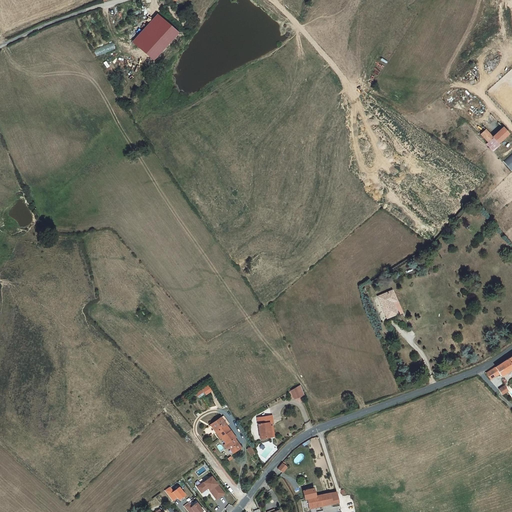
[(131,40),(152,59),(177,32),(156,13),(131,40)]
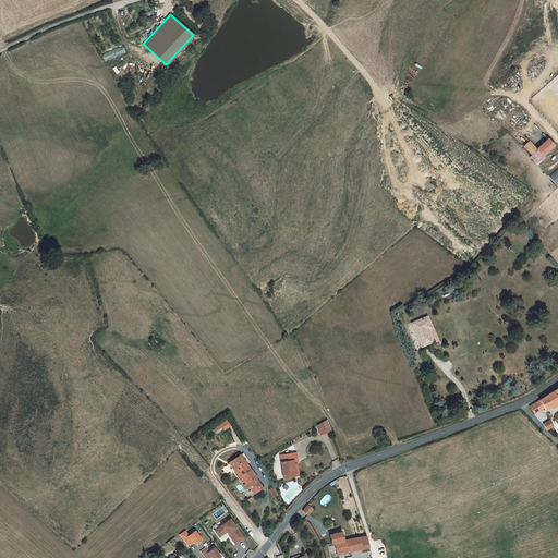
[(102,52),(105,60),(126,55),(124,47),(102,52)]
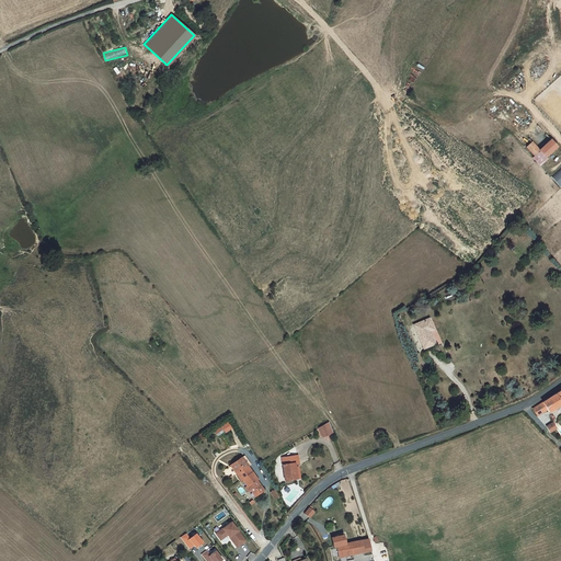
[(533,142),(527,136),(512,146),(517,153),(533,142)]
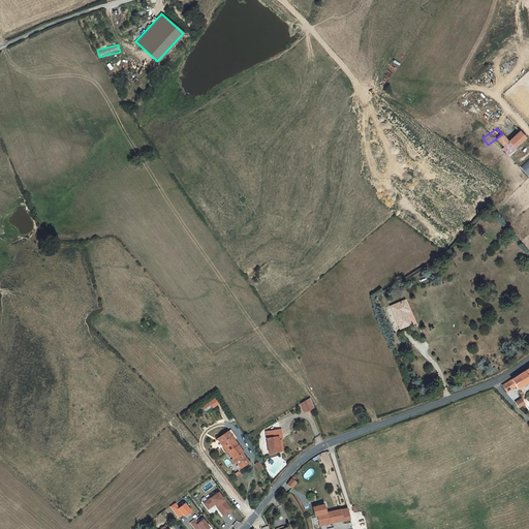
[(494,165),(500,161),(494,153),(488,157),(494,165)]
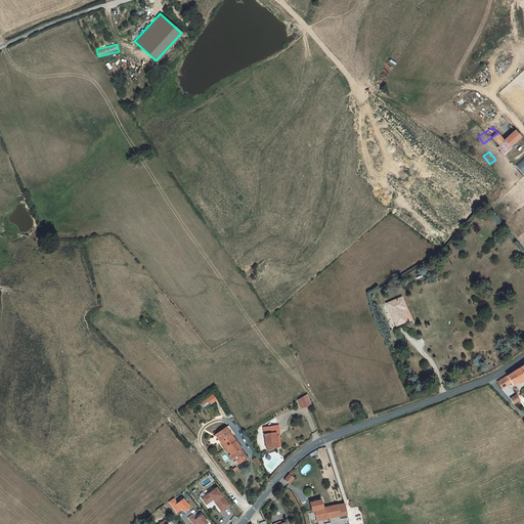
[(514,158),(510,151),(495,160),(500,167),(514,158)]
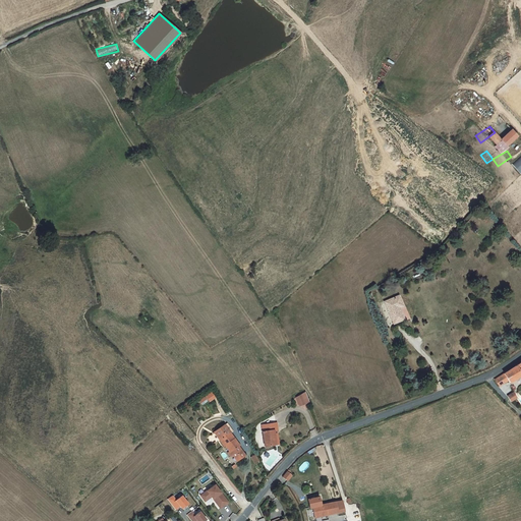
[(520,155),(512,164),(520,173),(520,155)]
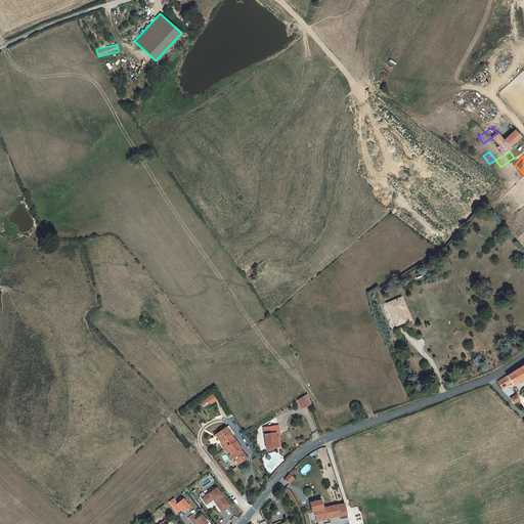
[(397,315),(384,320),(393,342),(402,338),(398,326),(401,324),(397,315)]
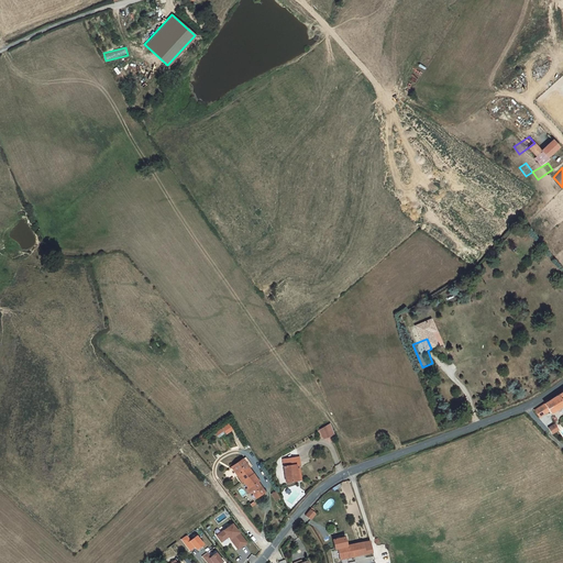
[(550,411),(556,421),(562,431),(562,430),(562,414),(562,401),(562,403),(554,409),(552,410),(550,411)]
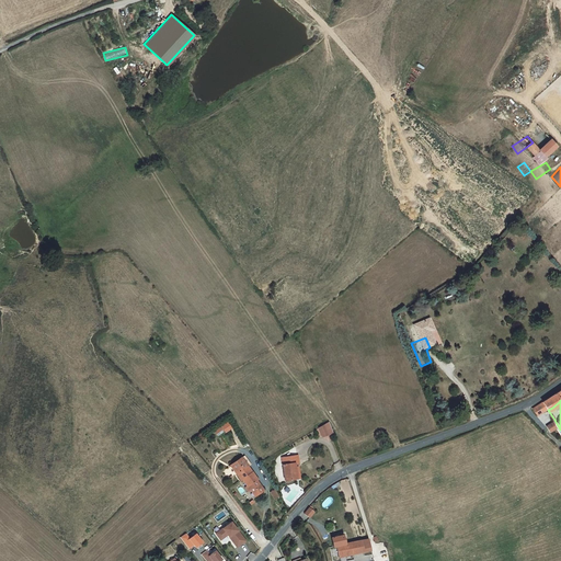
[(541,428),(554,420),(548,410),(544,412),(534,418),(535,419),(524,425),(529,432),(539,425),(541,428)]
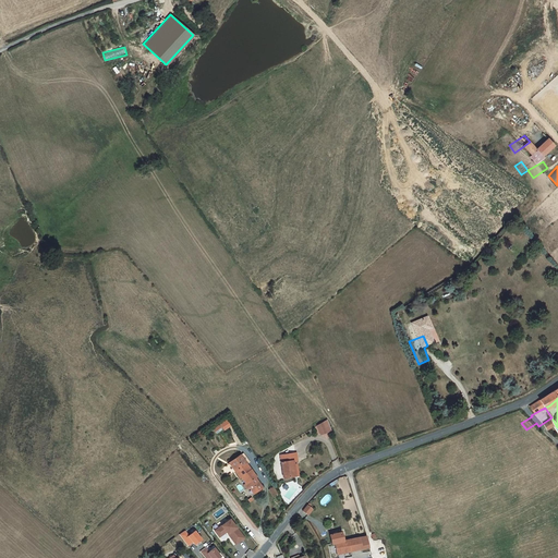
[(228,419),(220,424),(225,431),(232,426),(228,419)]
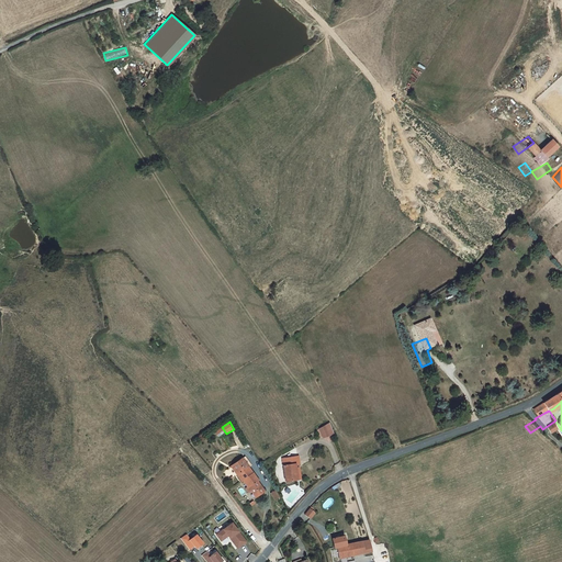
[(554,422),(548,427),(552,434),(559,429),(554,422)]
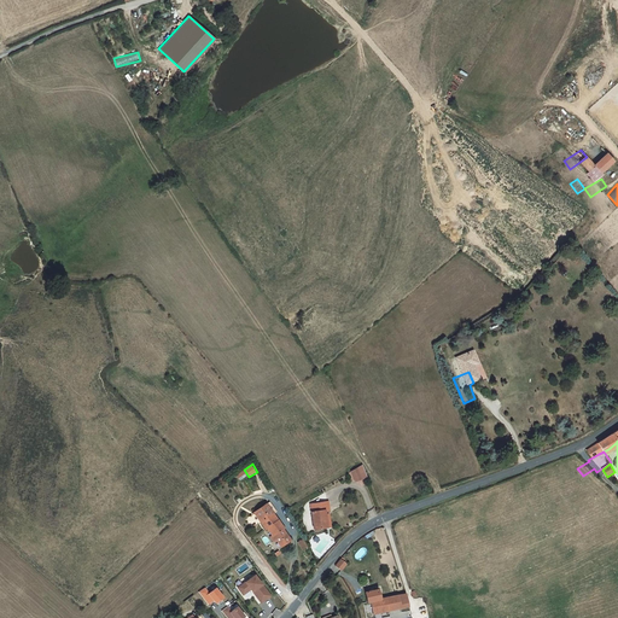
[(361,467),(355,471),(357,479),(365,477),(361,467)]
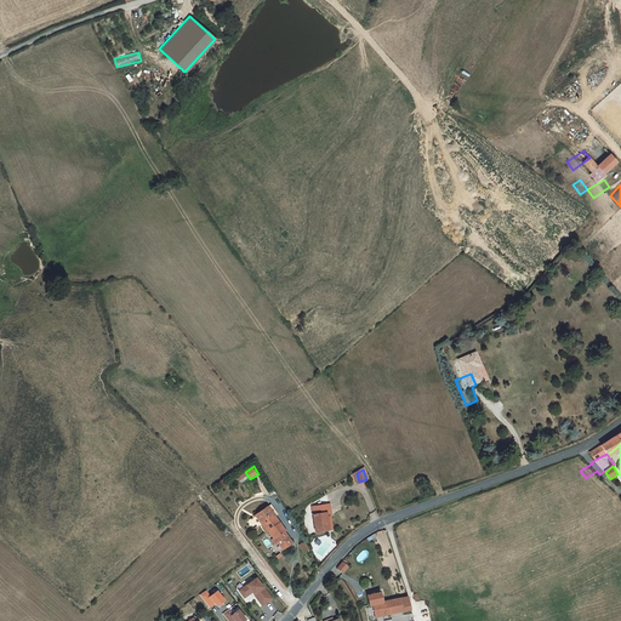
[(250,483),(244,488),(249,494),(255,490),(250,483)]
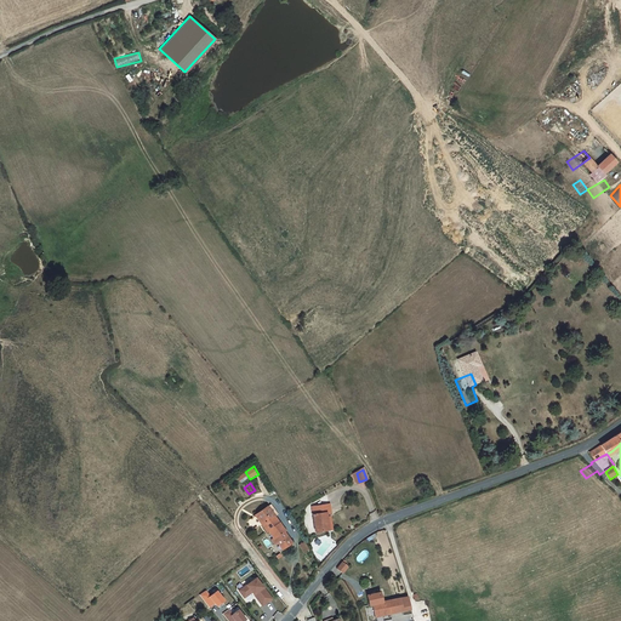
[(332,513),(331,505),(313,507),(318,534),(330,531),(328,513),(331,513),(332,513)]
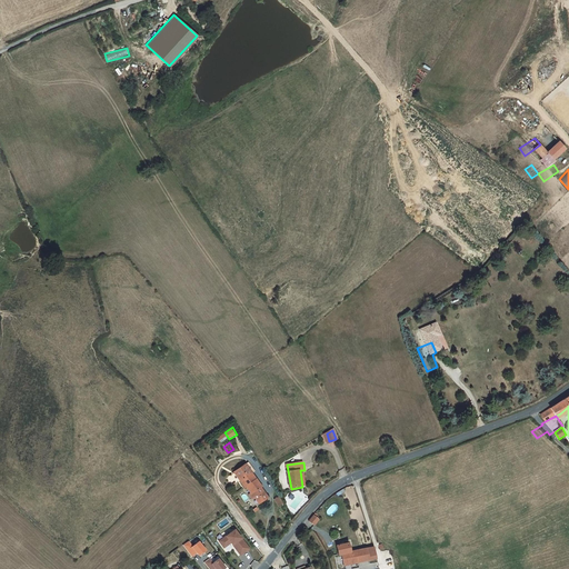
[(249,463),(246,466),(251,475),(256,472),(249,463)]
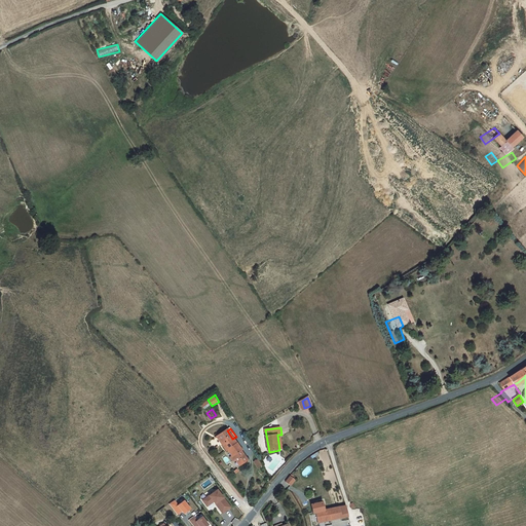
[(216,438),(226,452),(228,452),(232,457),(230,459),(233,463),(235,461),(239,467),(248,462),(240,452),(241,451),(232,439),(227,430),(216,438)]
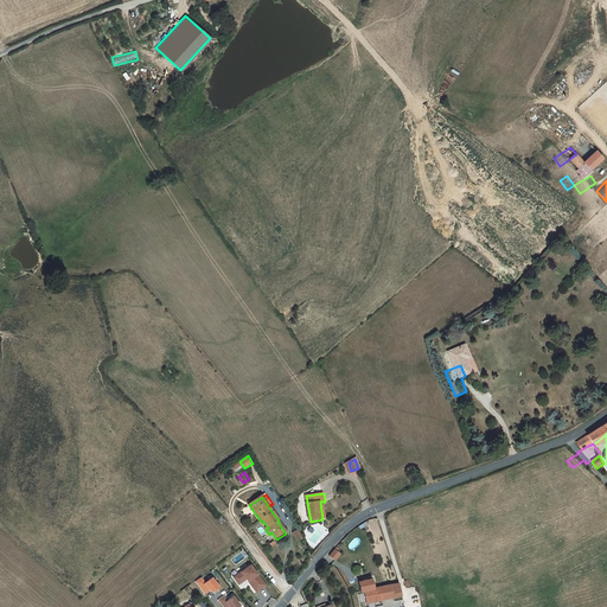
[(338,549),(332,555),(337,560),(343,553),(338,549)]
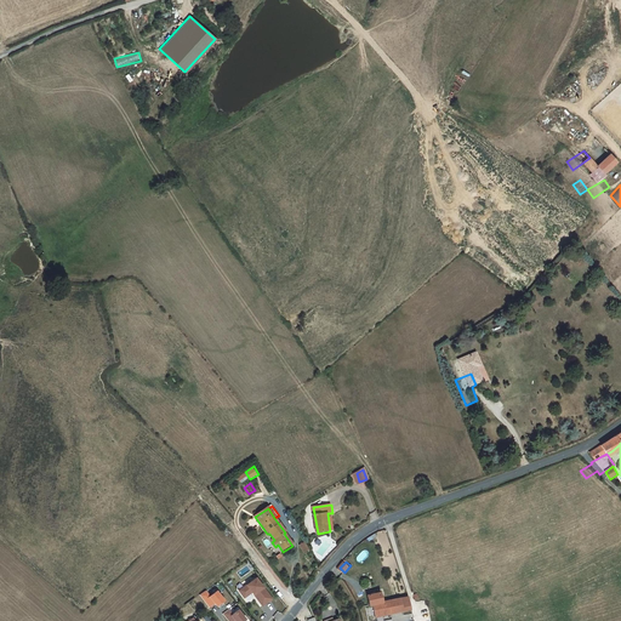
[(258,577),(241,590),(245,597),(251,592),(254,591),(255,593),(254,594),(261,607),(273,599),(258,577)]
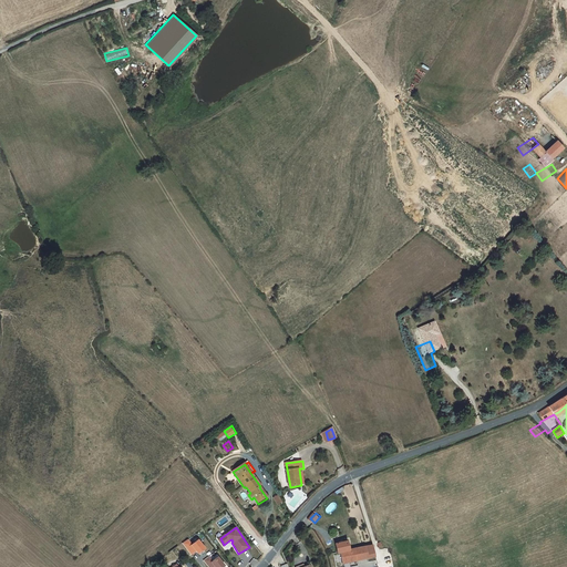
[(198,540),(193,545),(188,539),(184,544),(192,555),(197,550),(199,554),(206,548),(198,540)]
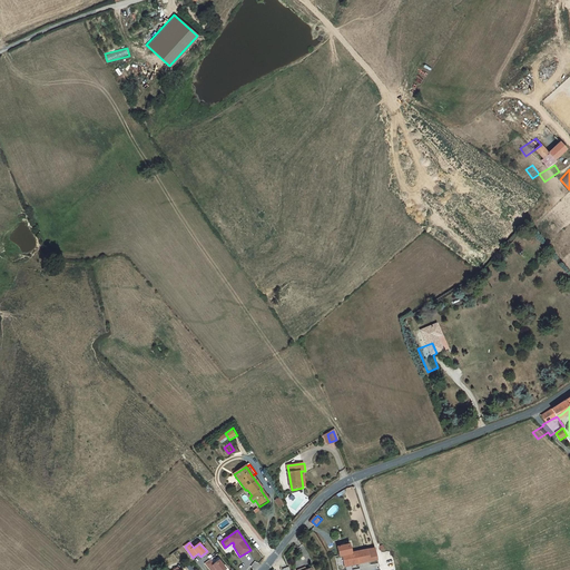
[(342,556),(351,553),(349,544),(337,548),(338,556),(342,556)]
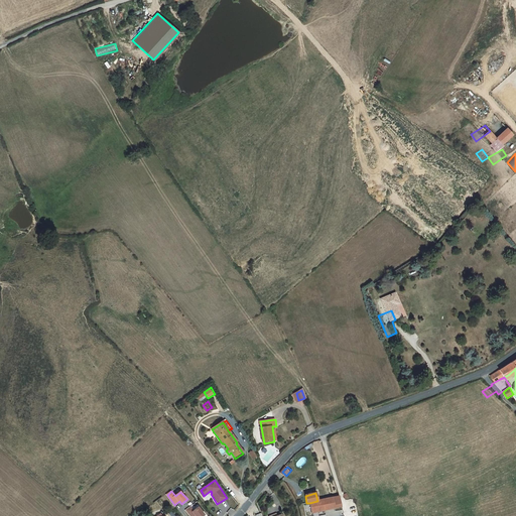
[(339,497),(317,501),(309,503),(311,513),(317,512),(335,509),(335,512),(339,512),(338,508),(342,508),(339,497)]
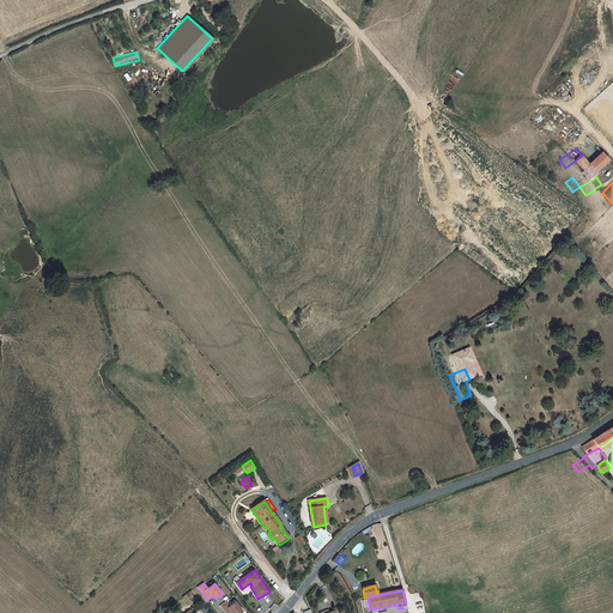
[(242,612),(243,612),(236,604),(230,607),(226,602),(220,607),(225,612),(242,612)]
